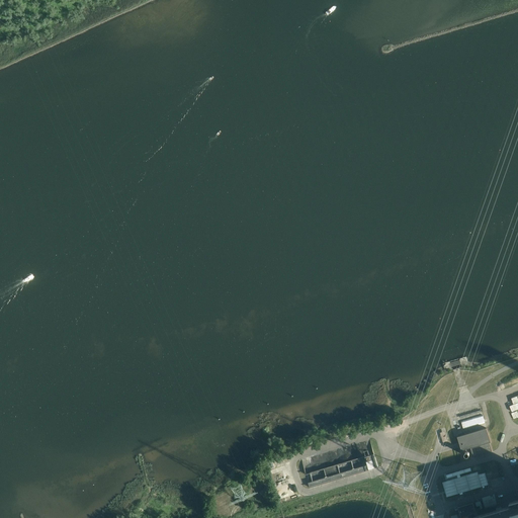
[(483,415),(461,421),(463,429),(485,423),(483,415)]
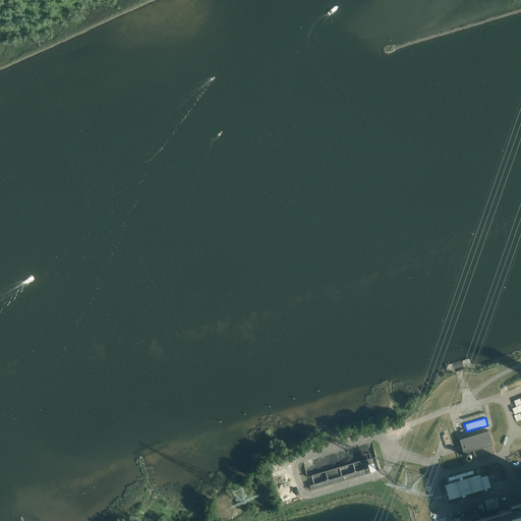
[(494,445),(489,430),(460,439),(464,453),(473,451),(476,460),(495,454),(491,445),(494,445)]
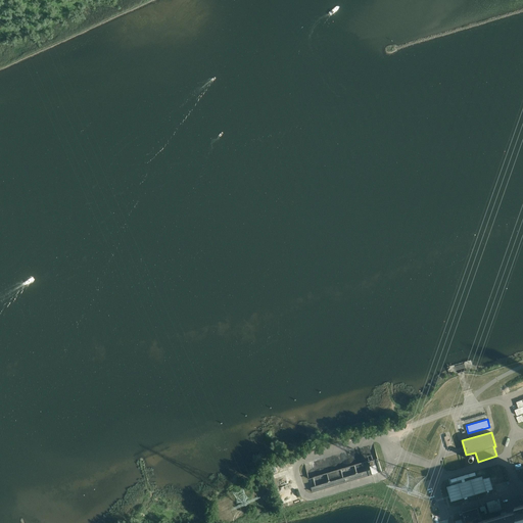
[(371,470),(316,486),(317,490),(382,471),(378,458),(369,461),(371,470)]
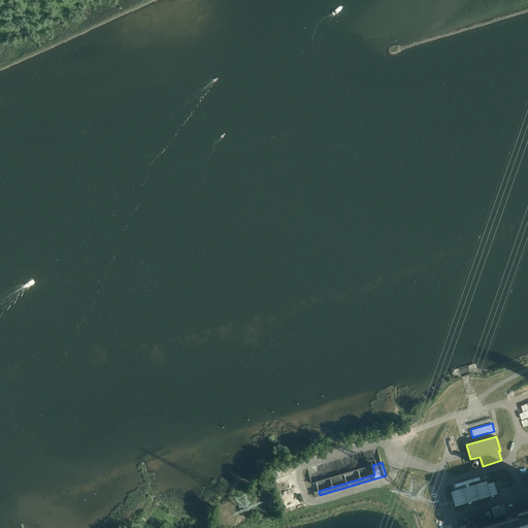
[(489,488),(452,498),(456,510),(492,500),(489,488)]
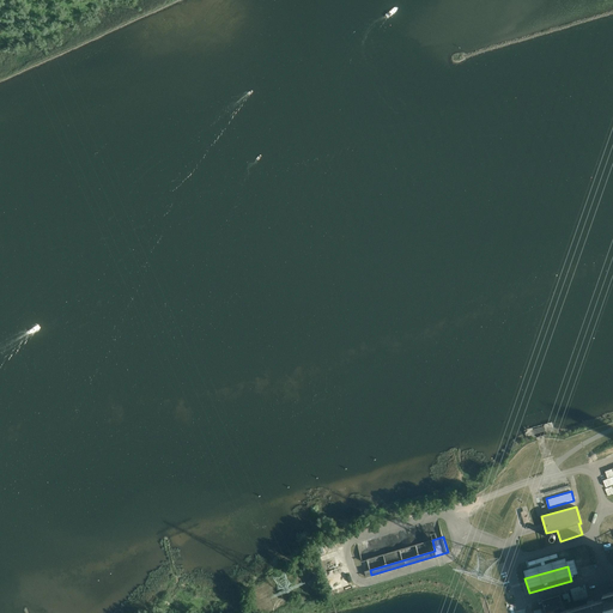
[(612,612),(612,578),(611,580),(612,589),(612,590),(602,594),(604,599),(558,612),(556,612),(554,610),(563,607),(559,595),(542,600),(545,612),(612,612)]
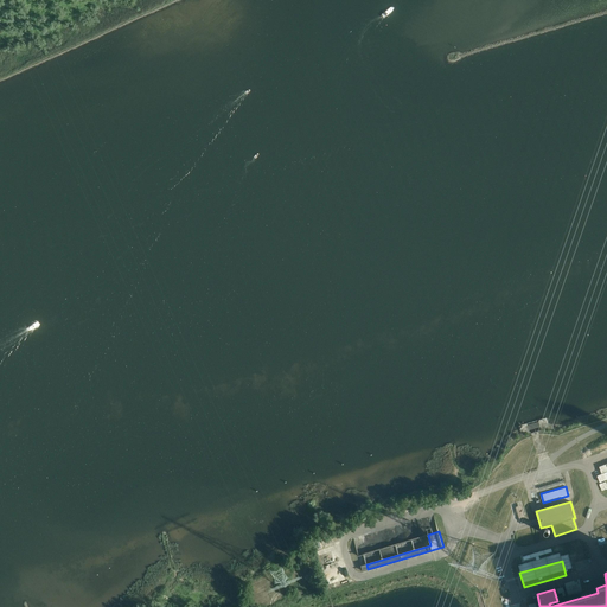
[(579,579),(564,583),(568,596),(582,592),(579,579)]
